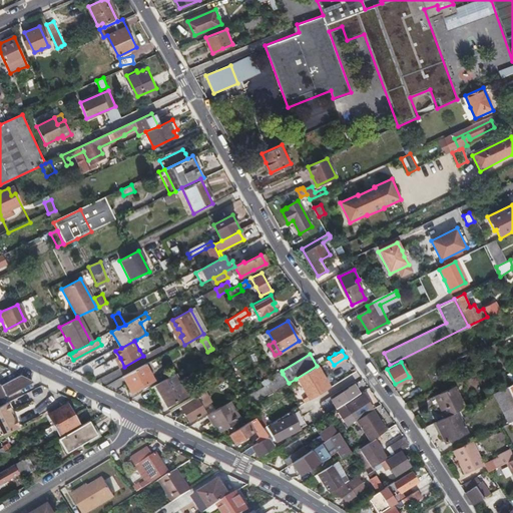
[(126,376),(130,383),(134,390),(156,377),(149,363),(126,376)]
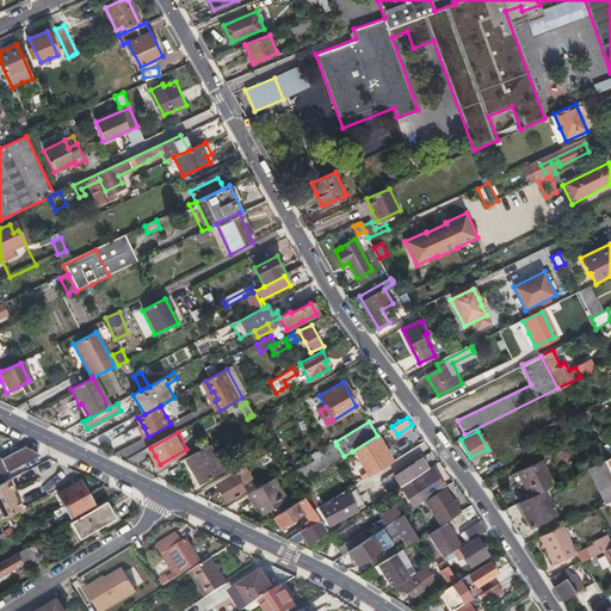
[(377,436),(352,451),(368,476),(393,461),(377,436)]
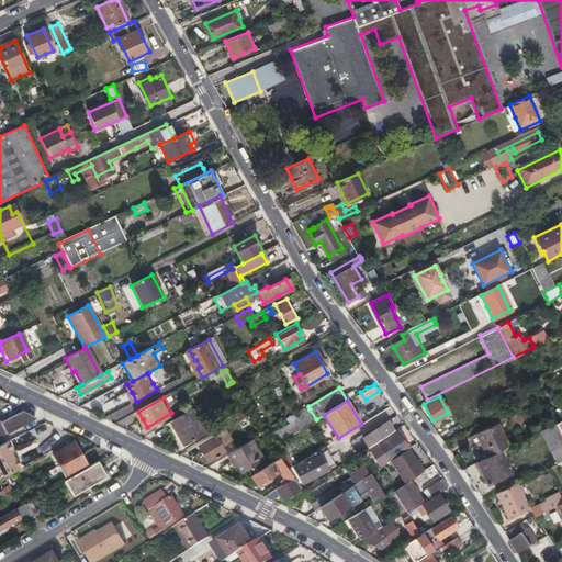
[(172,423),(179,434),(184,444),(209,430),(197,409),(172,423)]
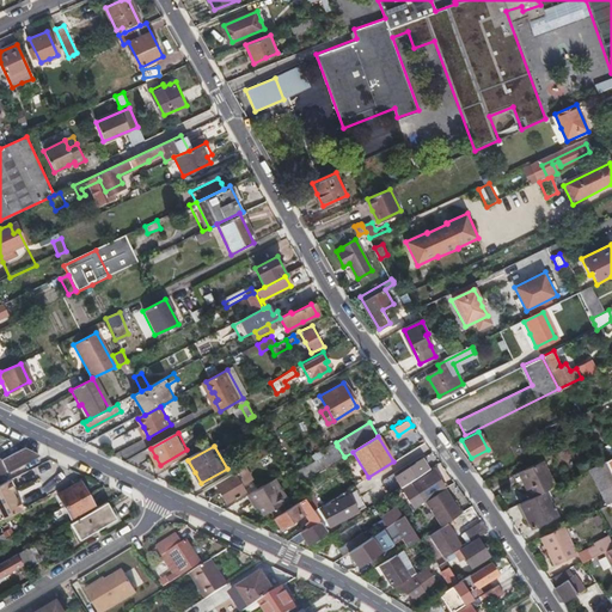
[(344,457),(337,446),(324,453),(289,476),(297,485),(344,457)]
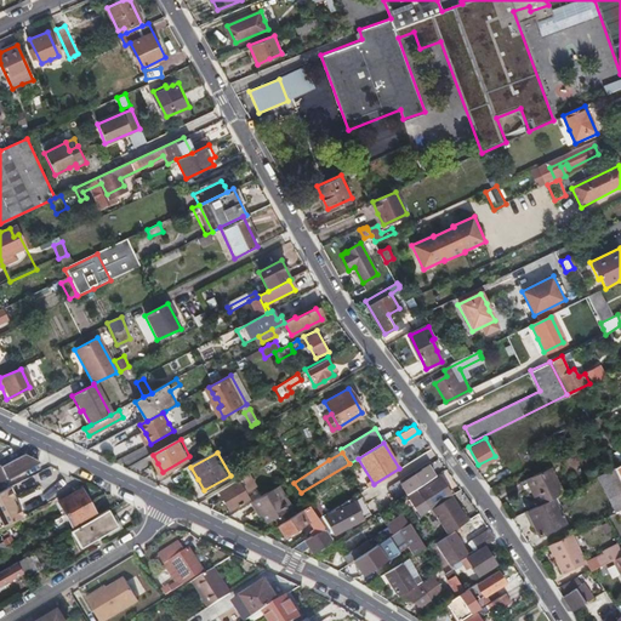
[(27,454),(0,467),(0,480),(6,478),(7,478),(40,460),(27,454)]
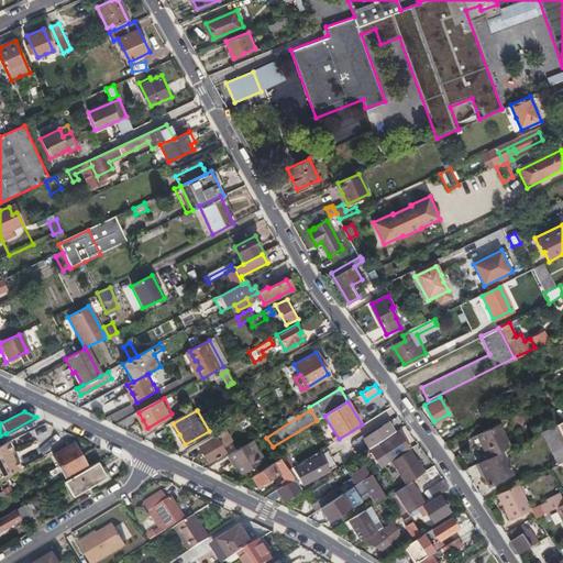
[(258,438),(244,418),(239,421),(253,441),(258,438)]
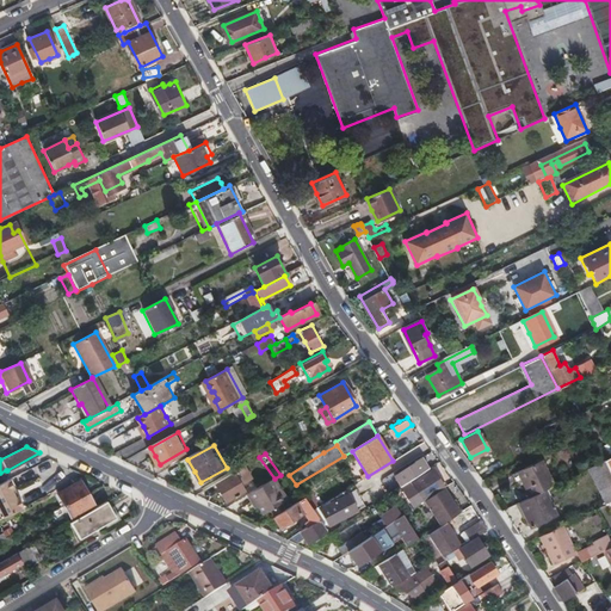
[(395,476),(401,485),(409,480),(429,468),(421,457),(414,461),(417,463),(395,476)]
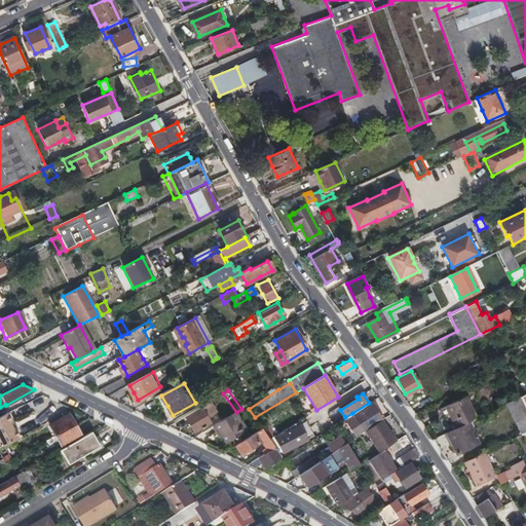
[(522,433),(525,429),(525,408),(520,396),(506,403),(522,433)]
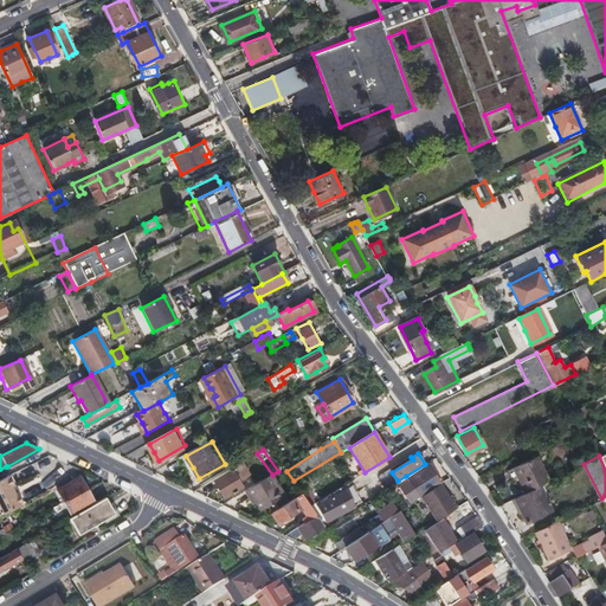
[(513,468),(526,492),(548,482),(535,457),(513,468)]
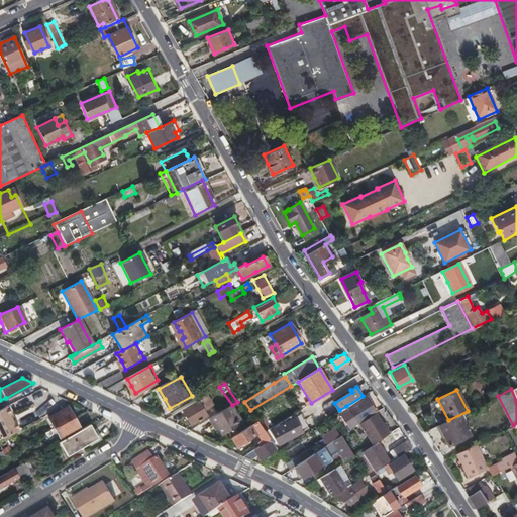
[(184,408),(189,416),(193,424),(209,414),(200,398),(184,408)]
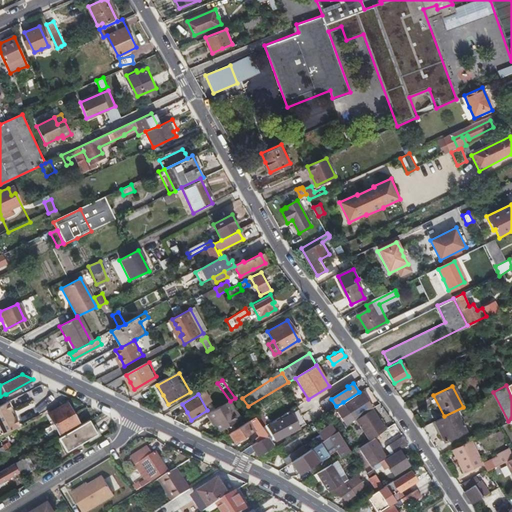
[(350,403),(359,416),(372,407),(373,407),(363,394),(350,403)]
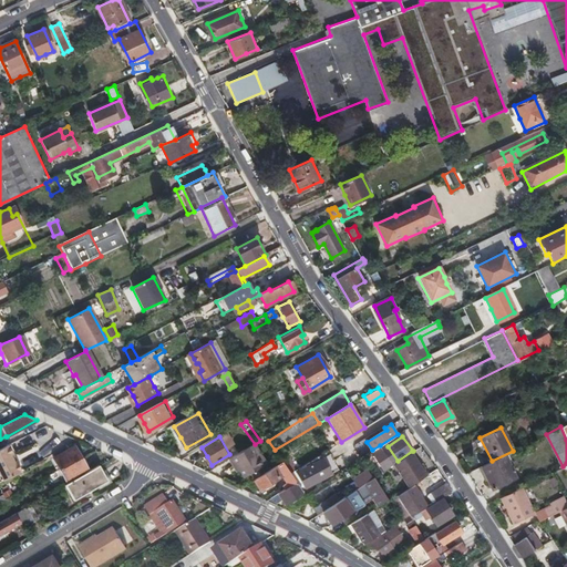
[(492,461),(485,464),(480,467),(484,476),(491,488),(514,476),(509,466),(537,453),(531,441),(513,451),(492,461)]
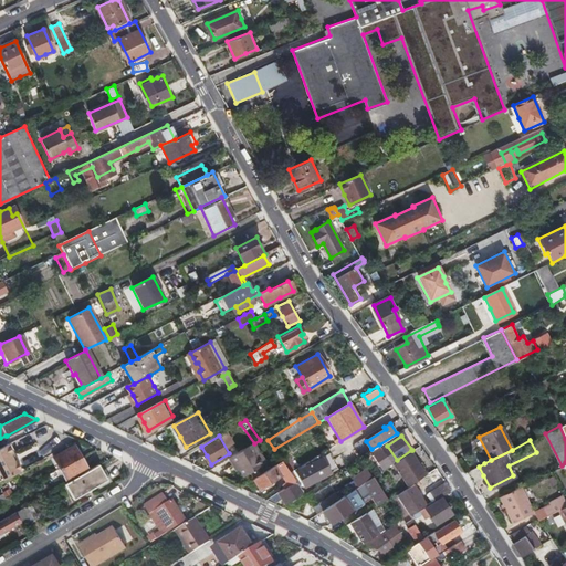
[(0,448),(0,470),(3,479),(21,469),(17,459),(14,460),(10,453),(13,452),(9,444),(0,448)]
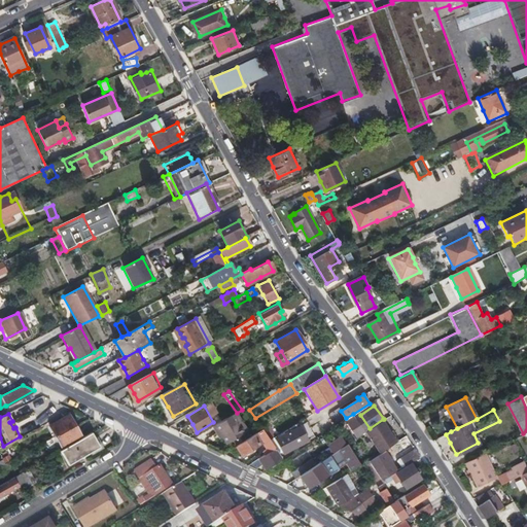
[(346,419),(348,422),(351,426),(358,422),(353,414),(346,418),(346,419)]
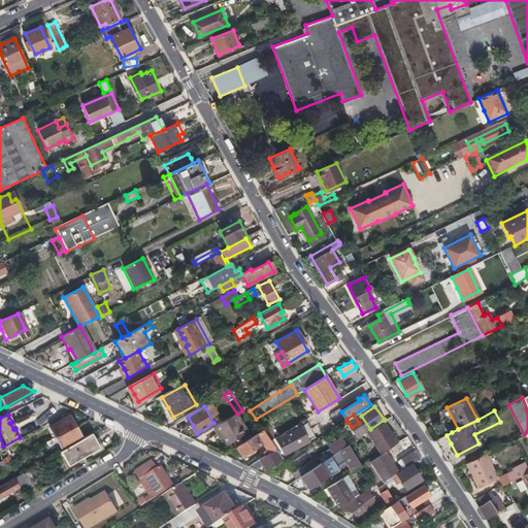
[(217,426),(223,435),(228,444),(245,433),(234,416),(217,426)]
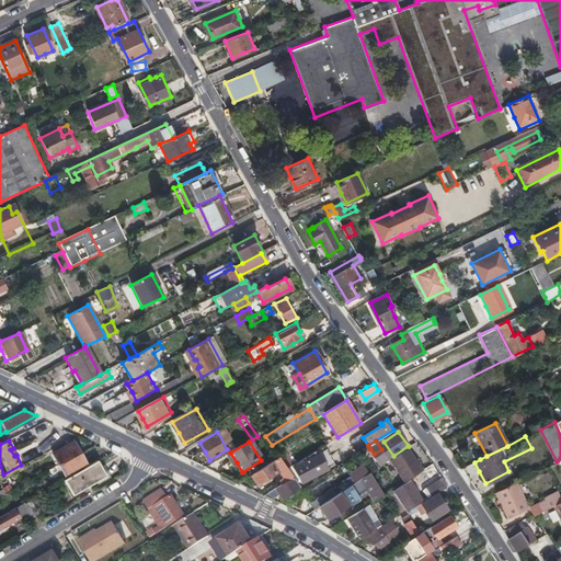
[(59,465),(79,454),(72,443),(53,454),(59,465)]
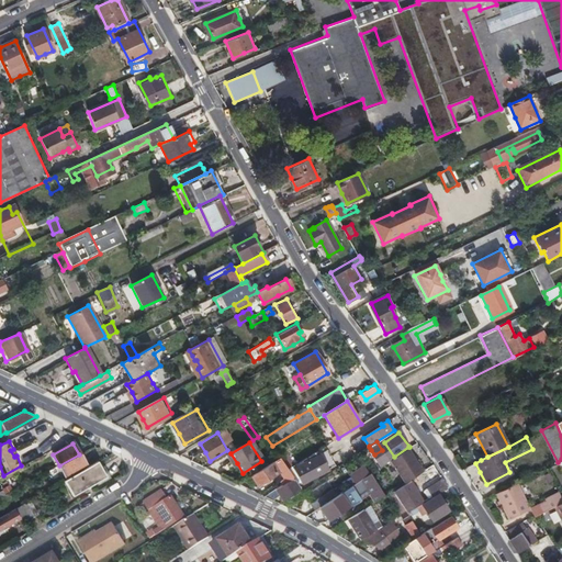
[(408,447),(394,457),(394,458),(407,480),(423,470),(408,447)]
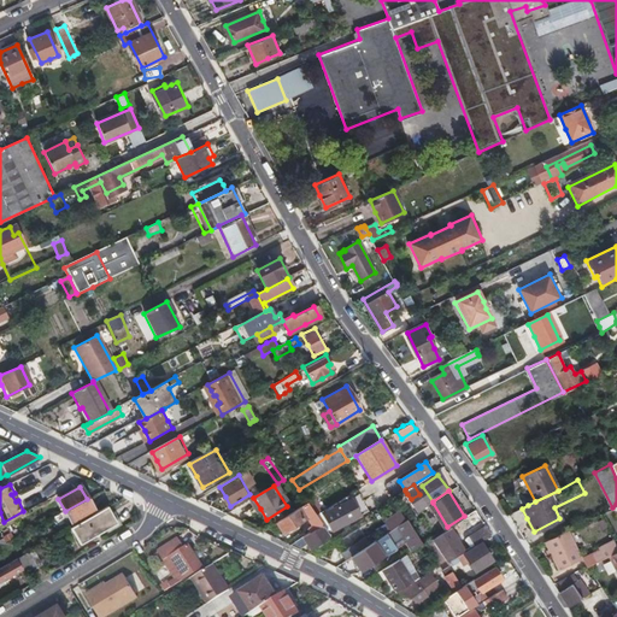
[(364,511),(354,497),(338,506),(336,504),(318,516),(323,523),(329,532),(338,527),(338,528),(364,511)]
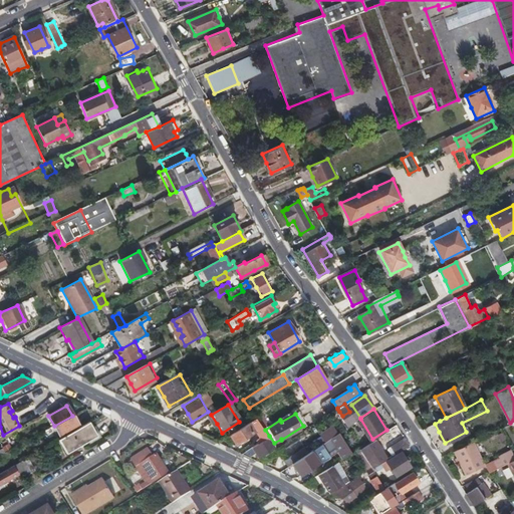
[(77,426),(72,416),(54,426),(59,436),(77,426)]
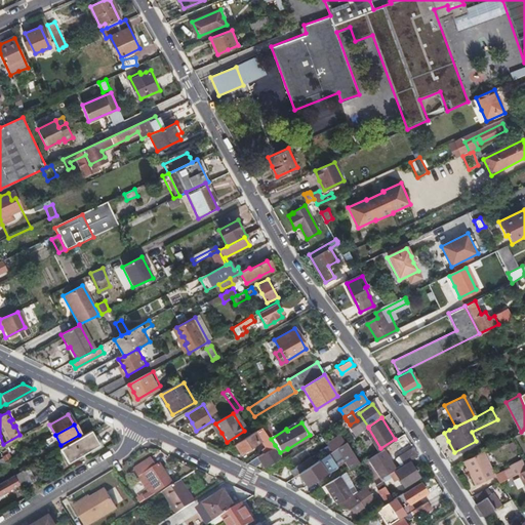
[(264,445),(267,450),(275,445),(271,439),(263,428),(257,431),(266,443),(264,445)]
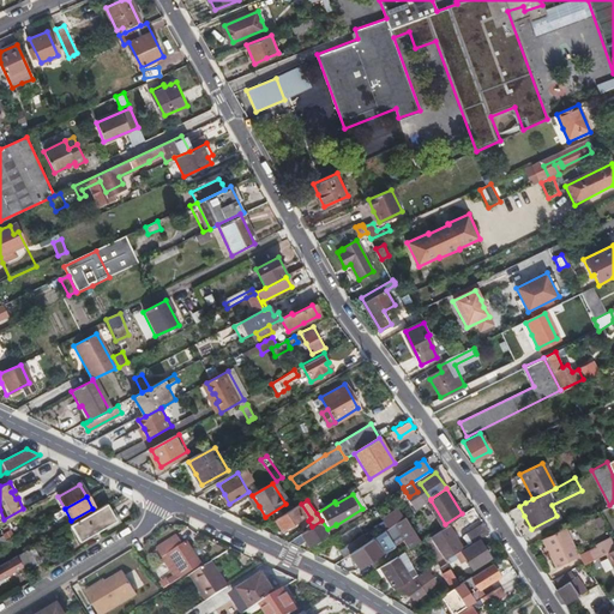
[(71,524),(74,533),(79,540),(115,518),(107,504),(71,524)]
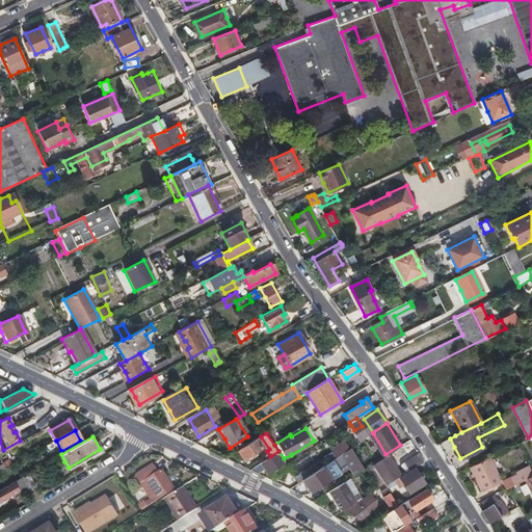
[(240,449),(242,452),(244,455),(262,443),(258,437),(240,449)]
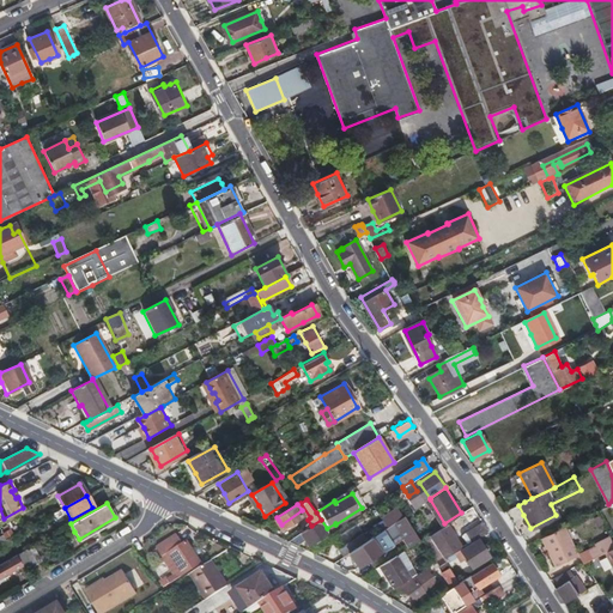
[(517,519),(523,515),(519,505),(513,508),(517,519)]
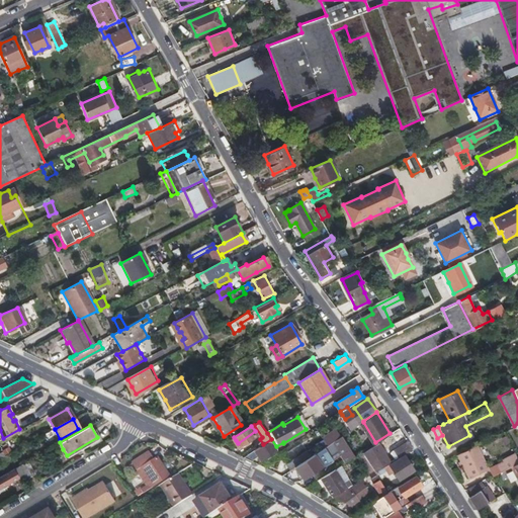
[(303,462),(295,466),(303,478),(340,453),(345,460),(356,454),(344,434),(328,445),(322,449),(303,462)]
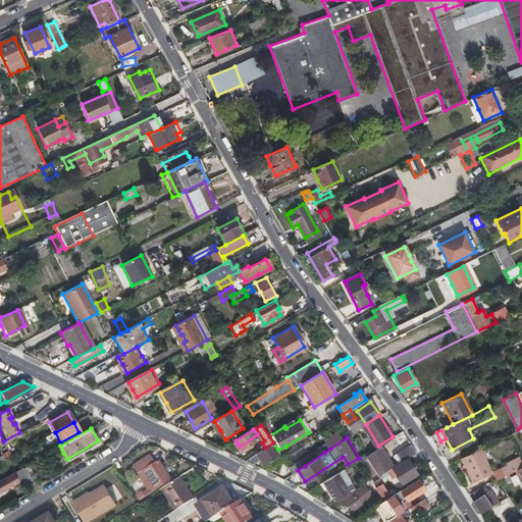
[(273,442),(265,448),(250,458),(256,462),(262,458),(265,461),(279,452),(278,450),(273,442)]
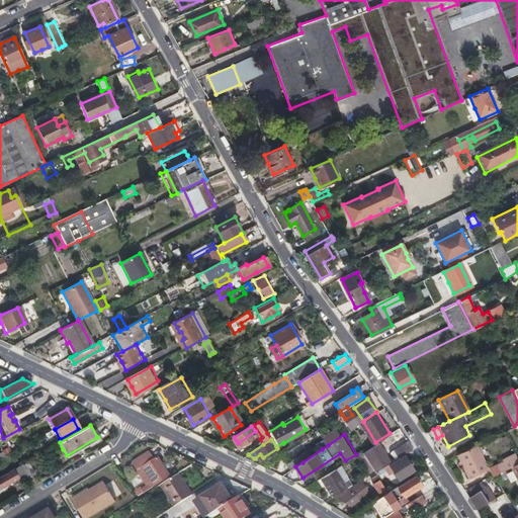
[(318,443),(322,449),(328,445),(324,439),(318,443)]
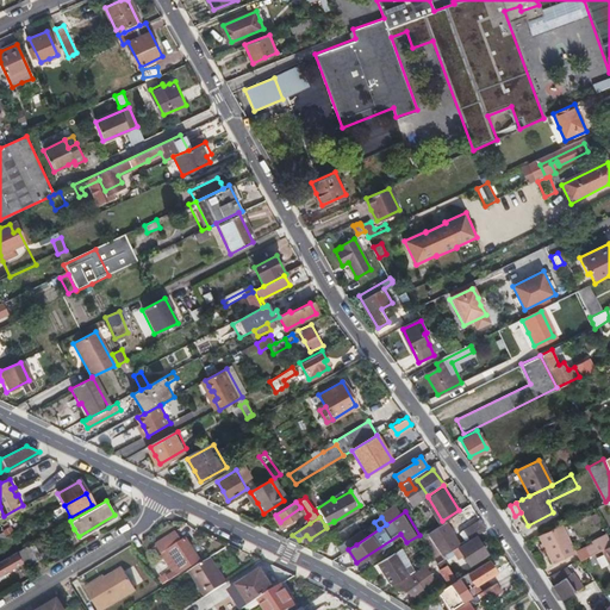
[(334,528),(335,530),(337,533),(349,526),(346,521),(334,528)]
